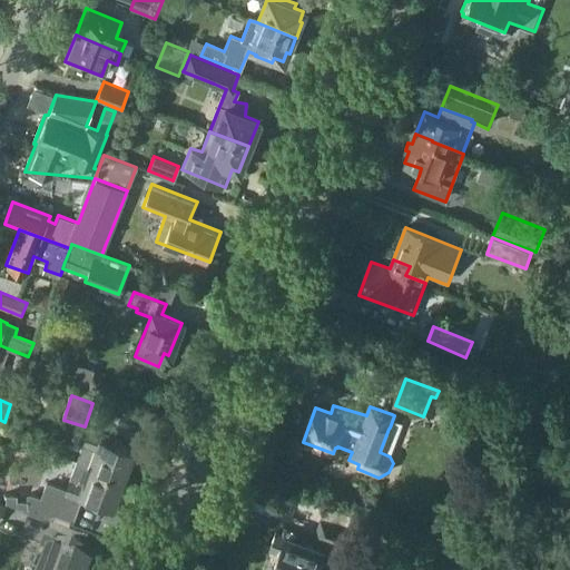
[(92,463),(91,467),(123,479),(133,451),(105,440),(107,435),(89,429),(78,458),(92,463)]
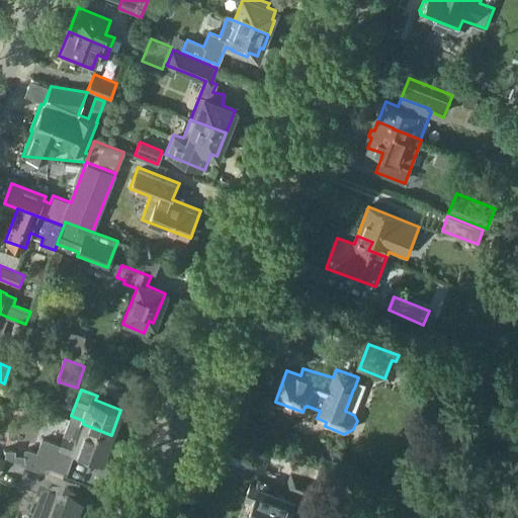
[(25,455),(25,465),(63,481),(73,454),(85,459),(87,454),(101,460),(111,435),(83,424),(84,421),(71,416),(65,434),(61,445),(41,438),(36,452),(28,449),(25,449),(25,455)]
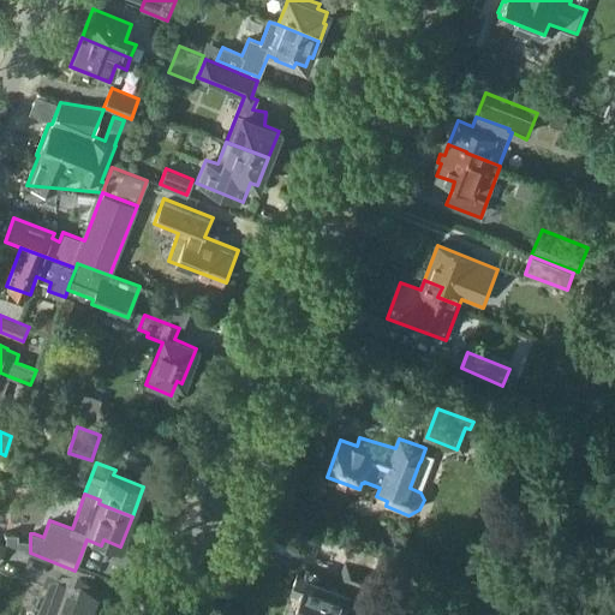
[(7,544),(30,553),(30,541),(19,539),(19,537),(7,537),(7,544)]
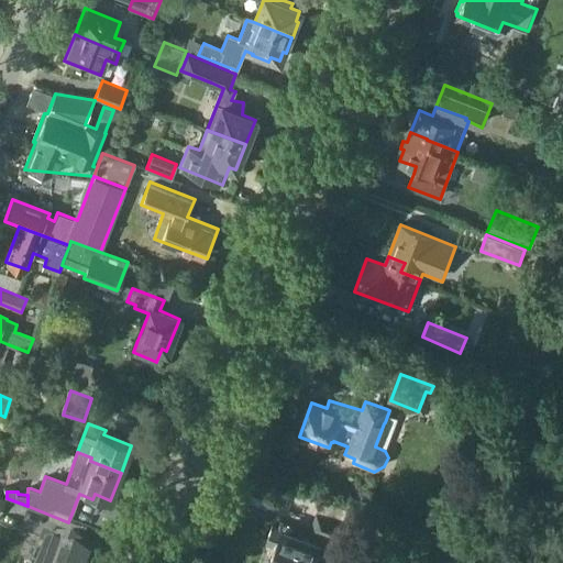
[(317,514),(308,538),(320,543),(323,536),(334,539),(341,522),(317,514)]
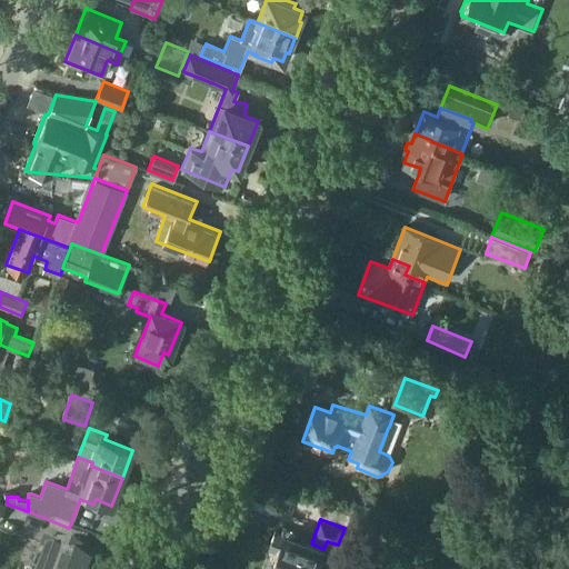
[(278,550),(270,568),(313,568),(317,563),(319,563),(323,549),(311,543),(277,531),(270,548),(278,550)]
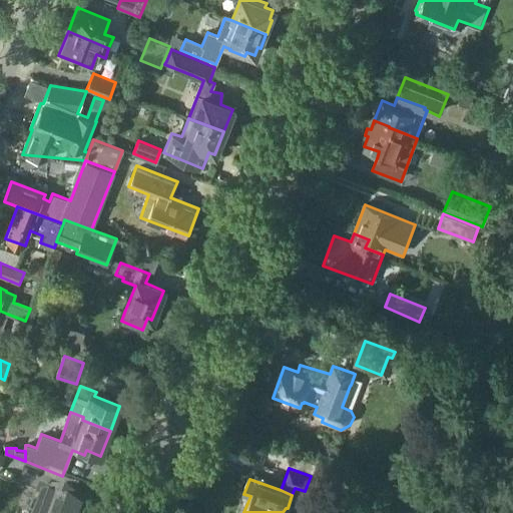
[(37,512),(79,512),(80,512),(72,509),(76,501),(39,487),(35,497),(42,500),(37,512)]
